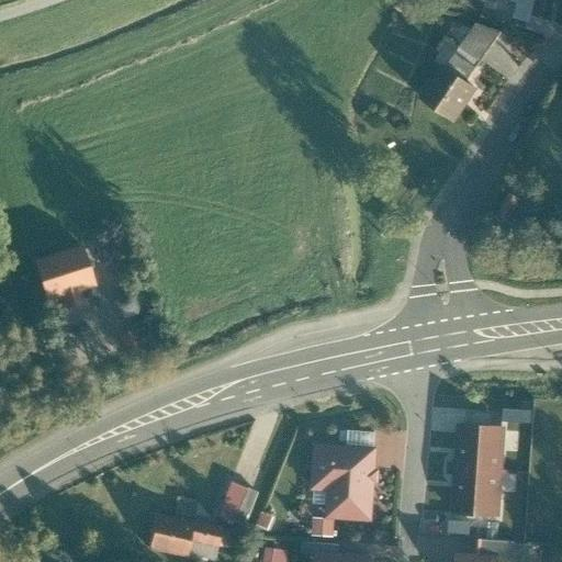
[(516,7),(493,0),(489,17),(513,23),(516,11),(515,11),(516,7)]
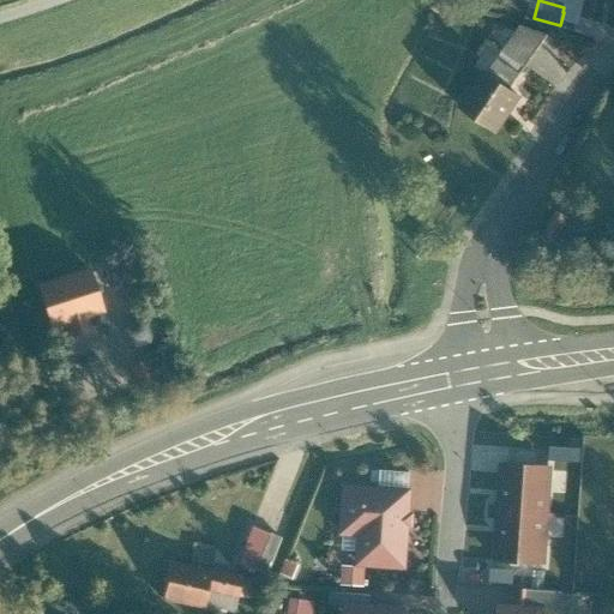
[(603,20),(607,0),(565,0),(564,7),(563,12),(564,12),(603,20)]
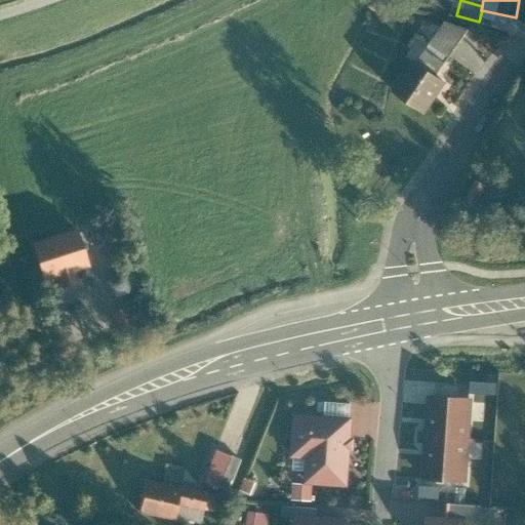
[(437,74),(467,32),(441,25),(415,61),(437,74)]
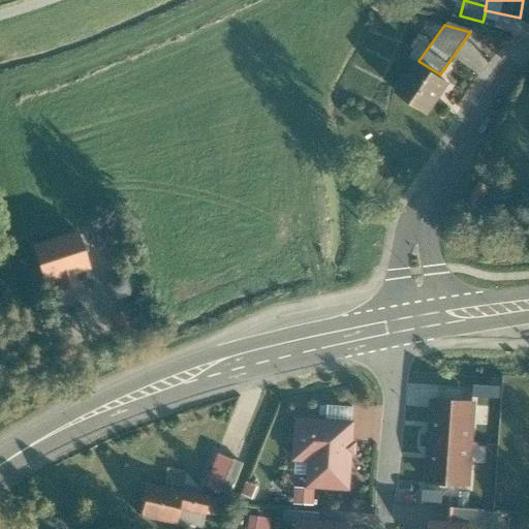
[(390,87),(427,114),(449,82),(440,74),(418,61),(411,56),(390,87)]
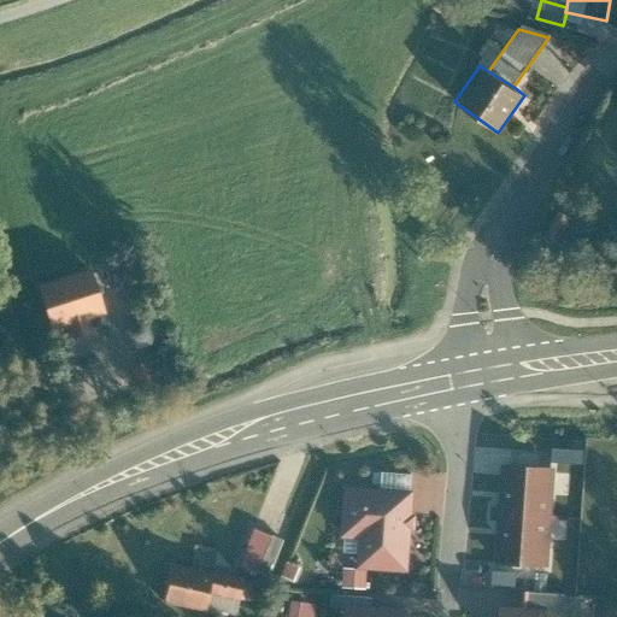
[(89,272),(36,287),(50,334),(68,329),(70,338),(80,335),(90,331),(88,323),(103,319),(89,272)]
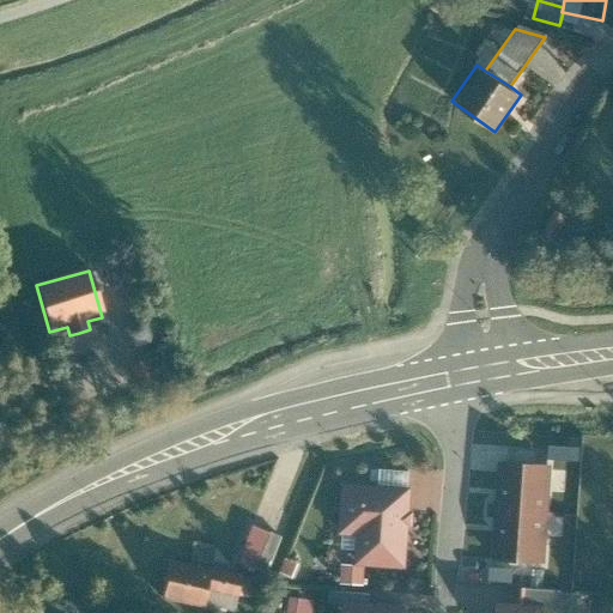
[(132,344),(135,345),(140,345),(145,344),(149,340),(151,337),(152,332),(152,327),(150,322),(146,320),(143,317),(138,317),(134,317),(131,319),(128,321),(126,325),(125,327),(125,331),(125,334),(126,338),(128,340),(132,344)]
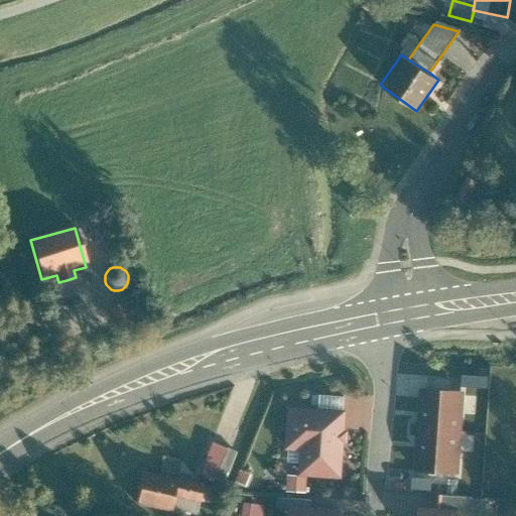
[(462,474),(465,391),(419,389),(415,472),(462,474)]
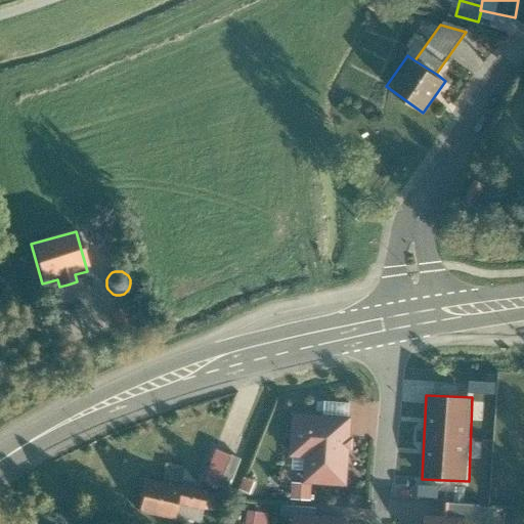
[(353,416),(293,411),(290,454),(308,455),(306,481),(349,483),(353,416)]
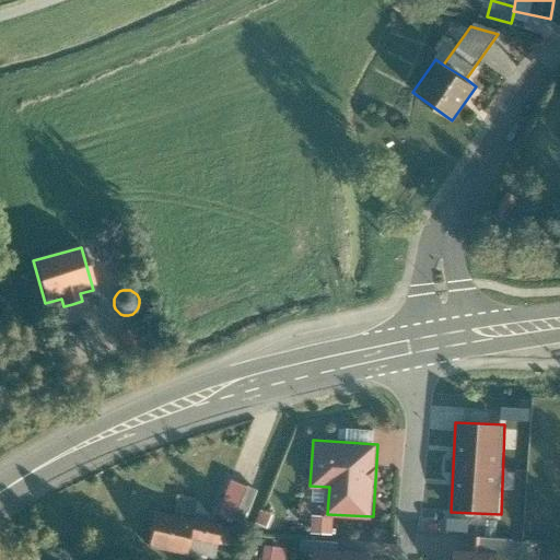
[(230,476),(214,511),(240,522),(255,486),(230,476)]
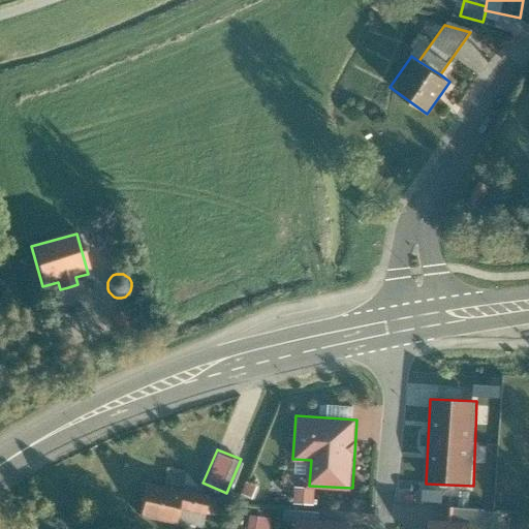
[(256,486),(244,480),(239,491),(251,497),(256,486)]
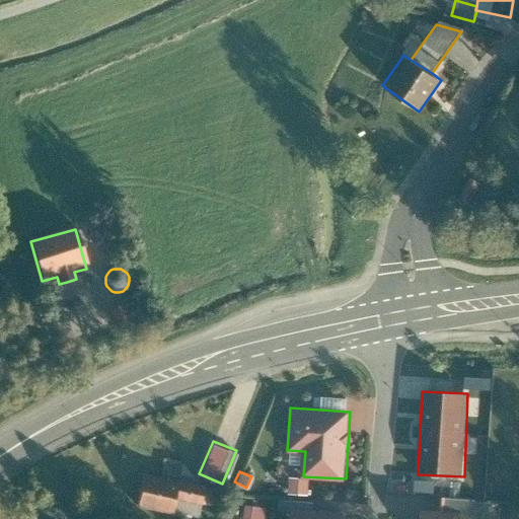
[(177,479),(144,473),(138,508),(172,514),(175,498),(200,503),(204,482),(177,476),(177,479)]
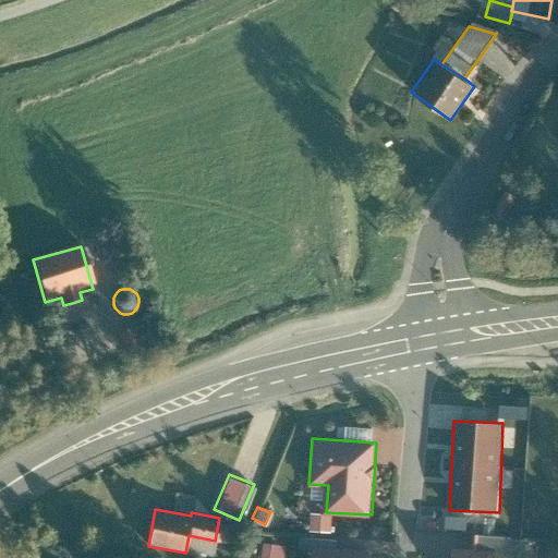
[(475,534),(474,548),(496,548),(495,556),(509,556),(510,534),(475,534)]
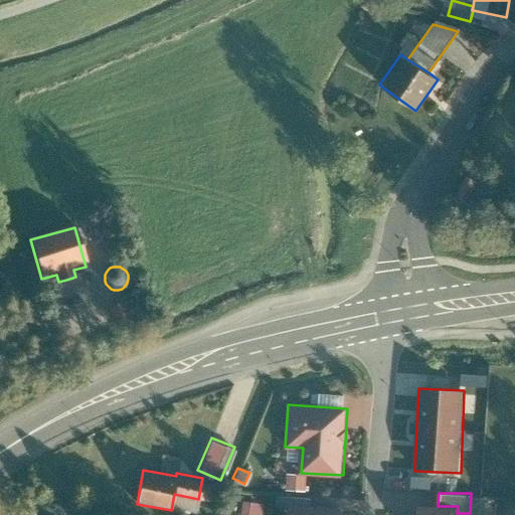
[(438,506),(416,505),(416,514),(457,514),(457,513),(458,506),(438,506)]
